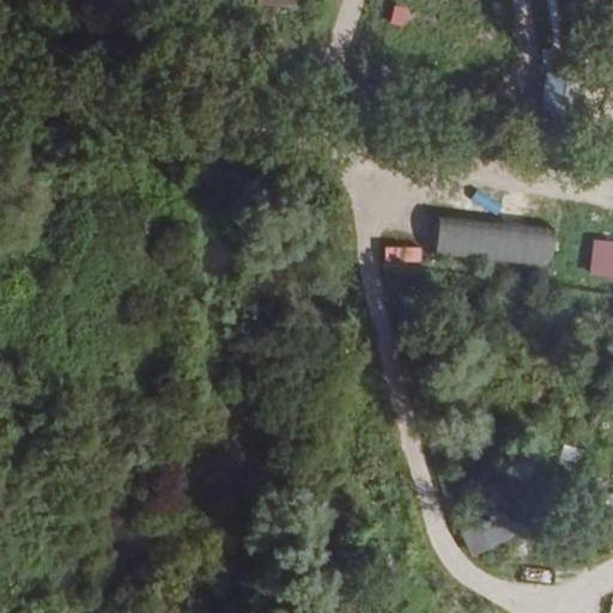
[(441,222),(439,255),(556,259),(557,225),(441,222)]
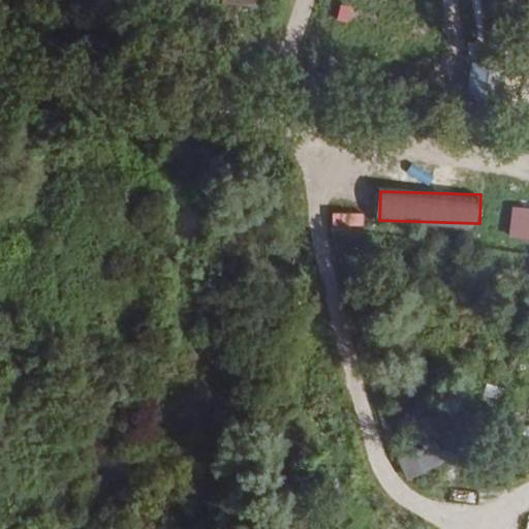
[(510,238),(528,238),(528,206),(511,206),(510,238)]
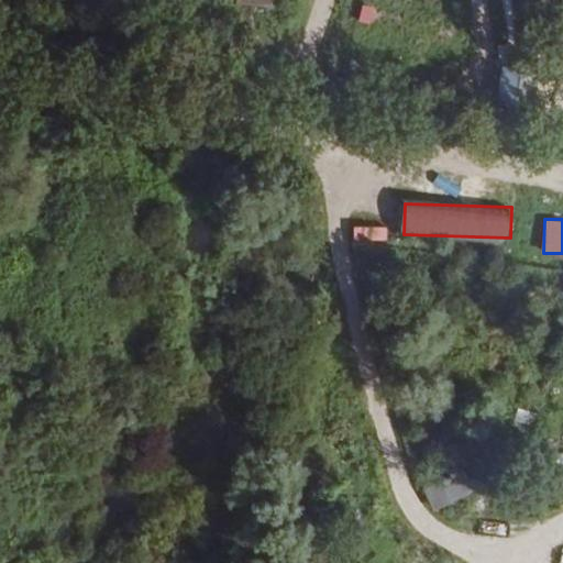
[(354,224),(353,240),(387,242),(388,225),(354,224)]
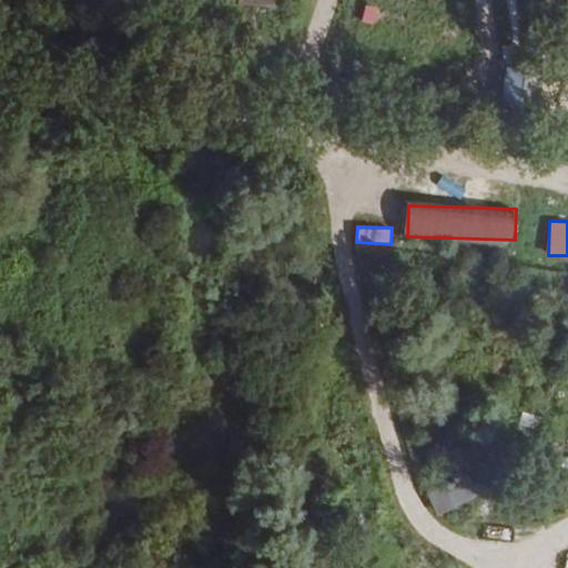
[(438,515),(479,495),(468,473),(427,494),(438,515)]
